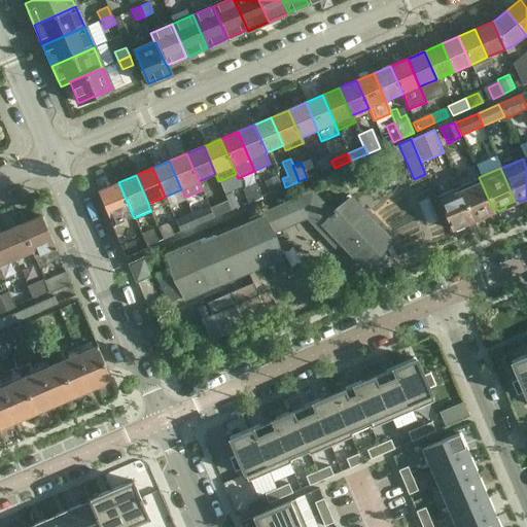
[(277,176),(264,181),(269,195),(282,188),(277,176)]
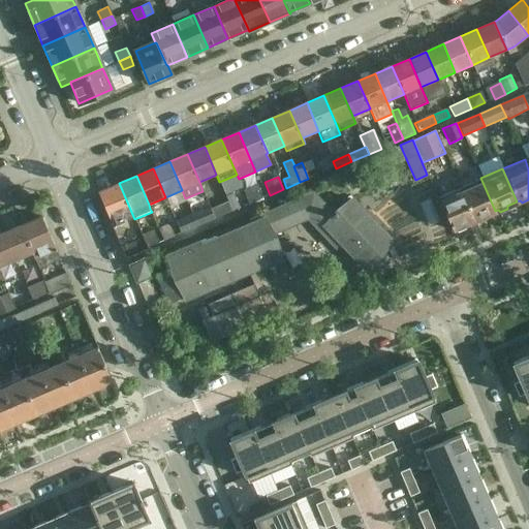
[(480,178),(459,187),(473,220),(476,219),(478,221),(487,218),(487,215),(495,211),(480,178)]
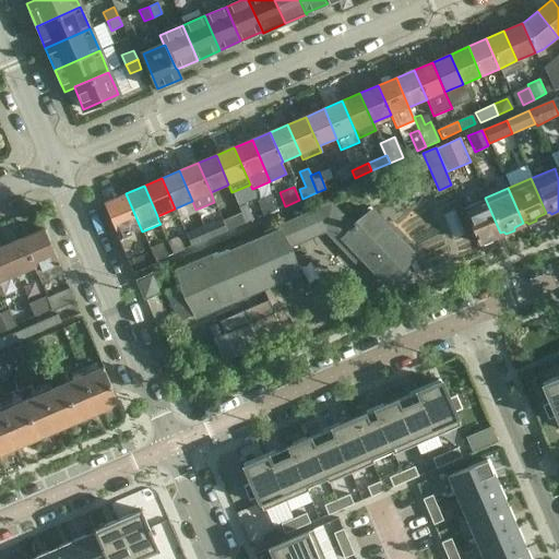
[(155,262),(142,232),(126,193),(104,203),(133,271),(155,262)]
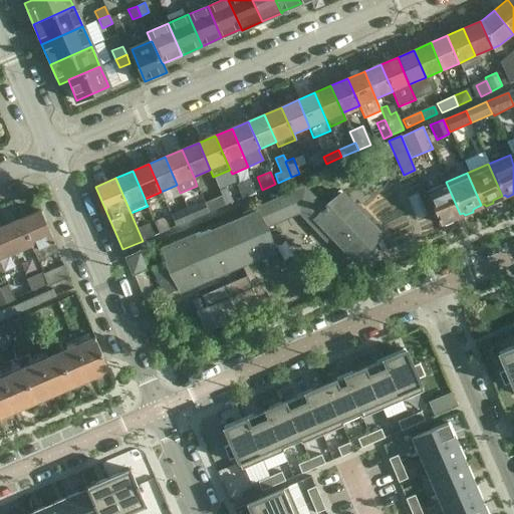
[(255,193),(249,179),(236,185),(242,198),(255,193)]
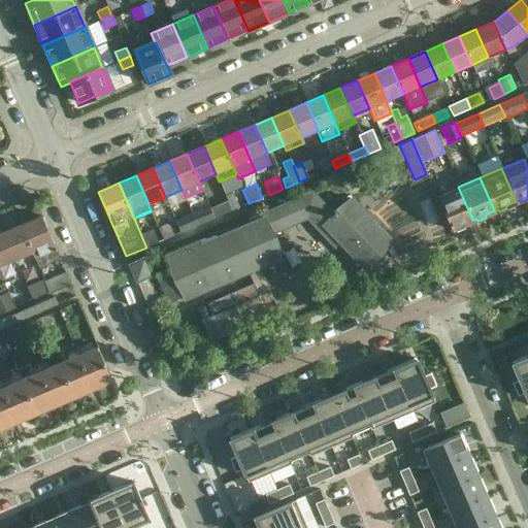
[(238,208),(229,187),(222,189),(227,201),(232,210),(238,208)]
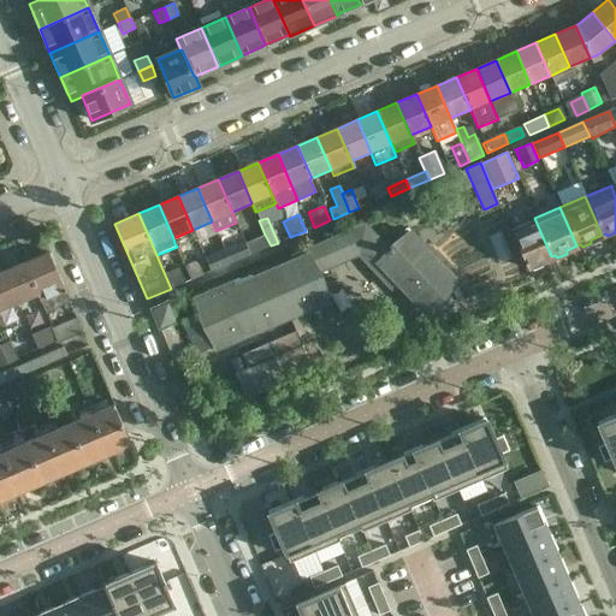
[(510,229),(526,267),(529,266),(532,268),(542,265),(542,261),(551,256),(534,218),(510,229)]
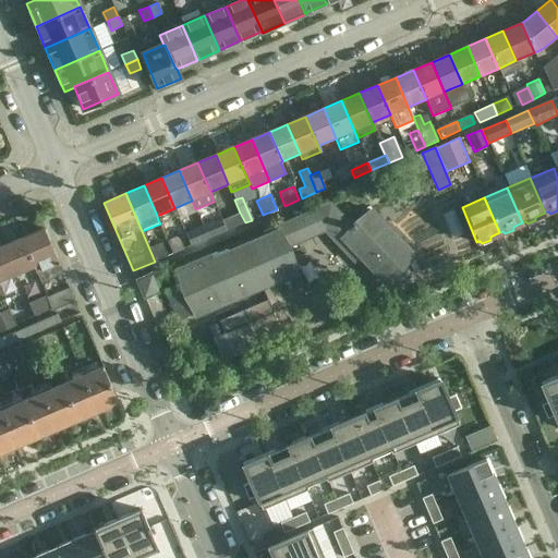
[(182,287),(166,294),(178,320),(194,313),(195,316),(197,315),(196,314),(228,301),(229,302),(230,301),(230,300),(261,286),(262,287),(268,300),(219,320),(225,332),(213,338),(222,362),(295,331),(274,280),(294,271),(294,273),(296,273),(284,245),(293,241),(293,242),(294,242),(294,235),(310,229),(315,233),(316,232),(315,232),(324,228),(353,257),(352,258),(353,261),(359,255),(362,257),(362,256),(384,279),(383,280),(384,281),(413,253),(411,252),(410,253),(371,213),(372,211),(371,209),(354,226),(353,223),(350,227),(328,205),(266,233),(267,235),(210,261),(208,256),(207,256),(207,258),(178,271),(177,269),(176,270),(182,287)]
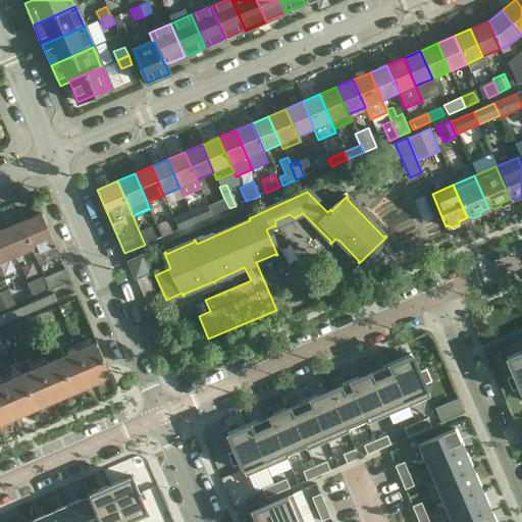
[(224,199),(208,205),(209,206),(207,207),(211,216),(229,208),(224,199)]
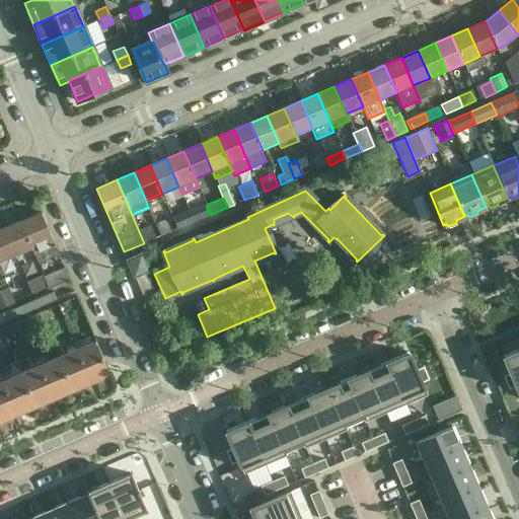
[(147,205),(149,208),(161,236),(169,232),(156,201),(147,205)]
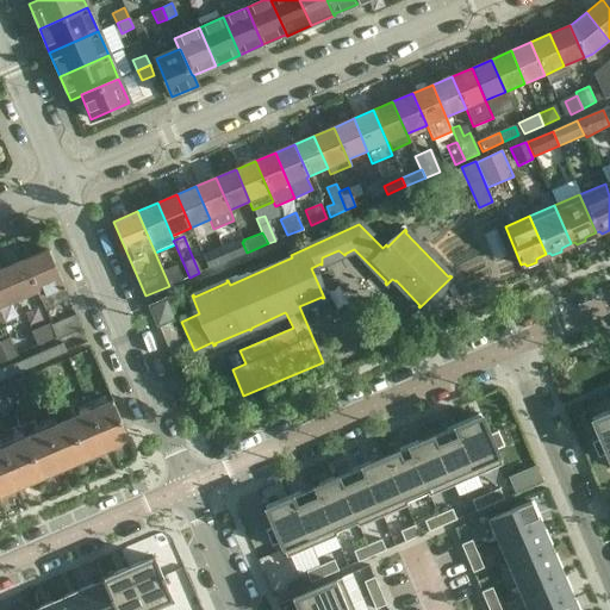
[(217,249),(203,255),(209,269),(224,262),(217,249)]
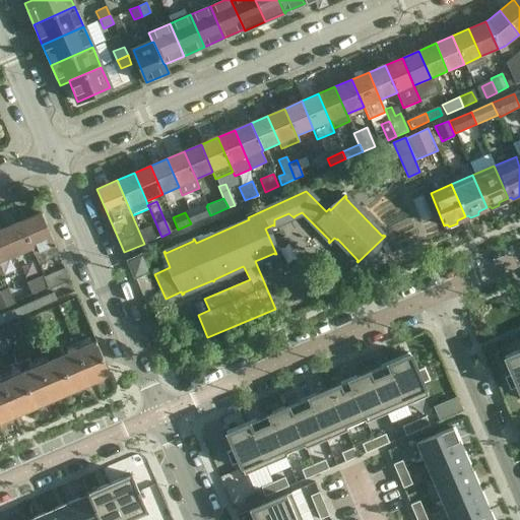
[(31,250),(35,256),(39,264),(59,255),(55,247),(41,213),(20,221),(33,250),(31,250)]
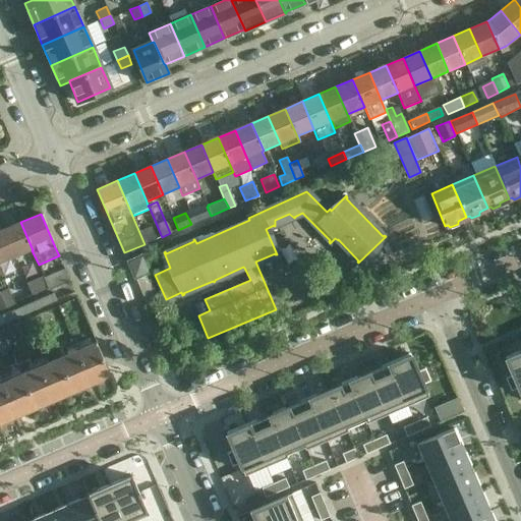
[(15,257),(32,250),(33,250),(20,222),(4,230),(15,257)]
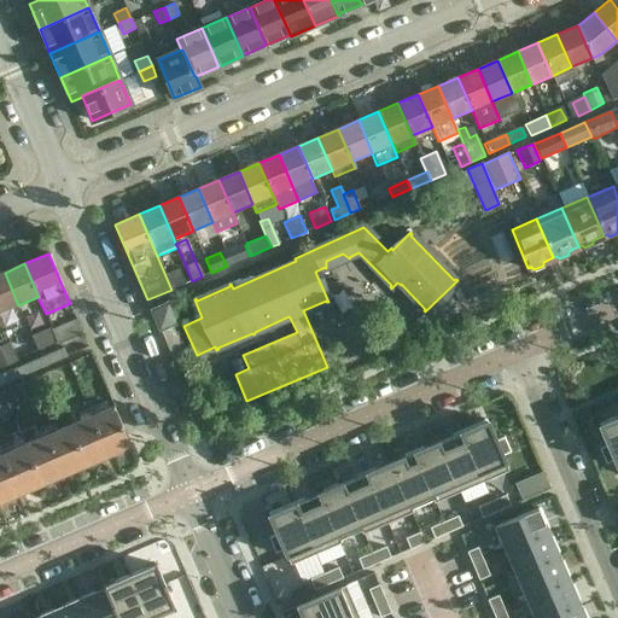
[(165,274),(173,290),(185,284),(179,269),(165,274)]
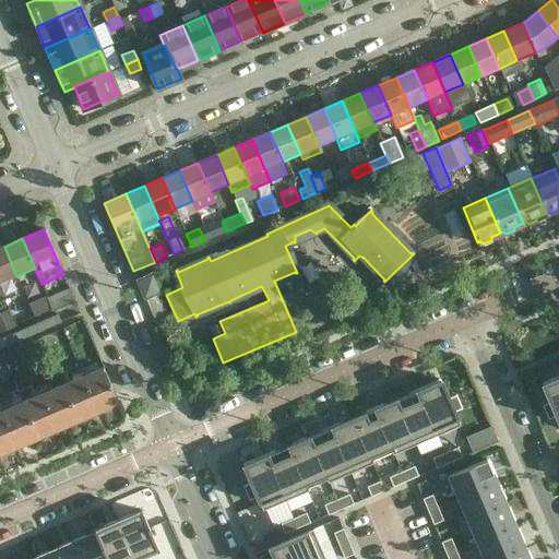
[(0,283),(16,276),(4,247),(0,248),(0,283)]
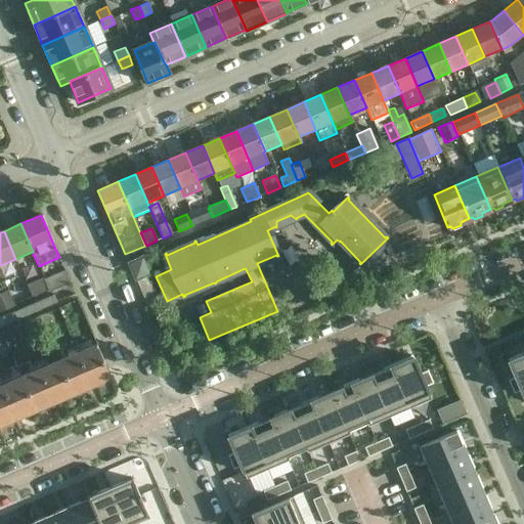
[(129,264),(136,280),(149,274),(142,259),(129,264)]
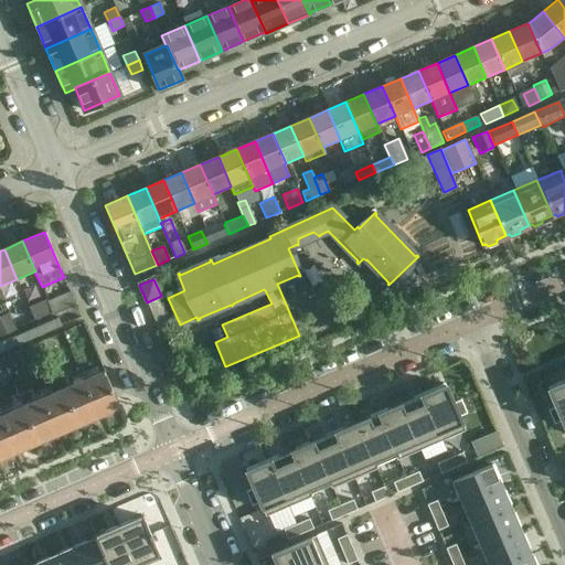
[(53,316),(76,306),(70,291),(46,302),(53,316)]
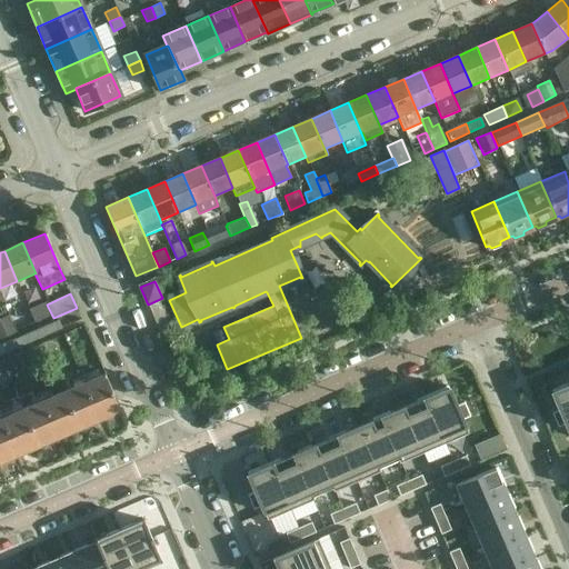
[(166,328),(169,327),(159,302),(149,306),(159,331),(166,328)]
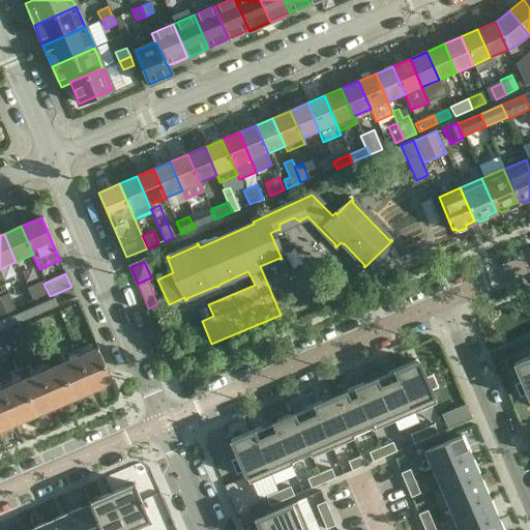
[(30,298),(31,301),(48,295),(42,283),(27,289),(30,298)]
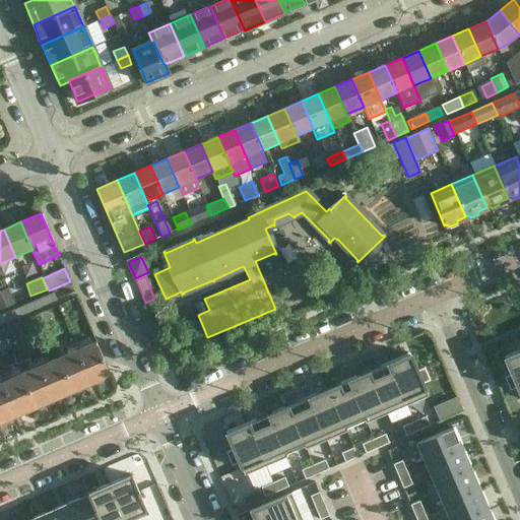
[(25,280),(15,284),(20,297),(29,293),(26,283),(25,280)]
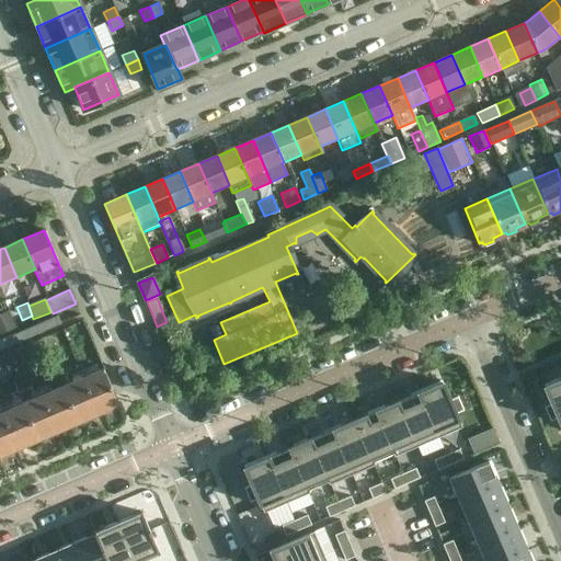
[(0,328),(0,330),(13,324),(10,316),(0,320),(0,328)]
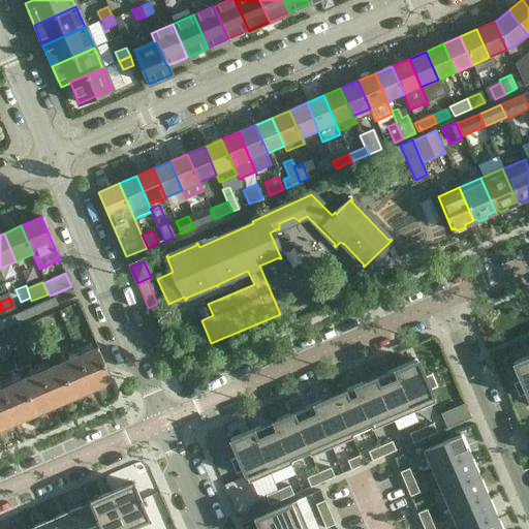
[(0,330),(58,306),(54,298),(0,320),(0,330)]
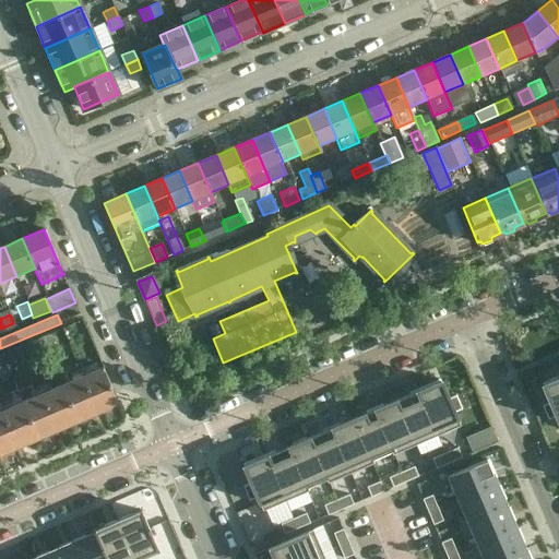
[(118,402),(103,367),(61,384),(76,420),(118,402)]
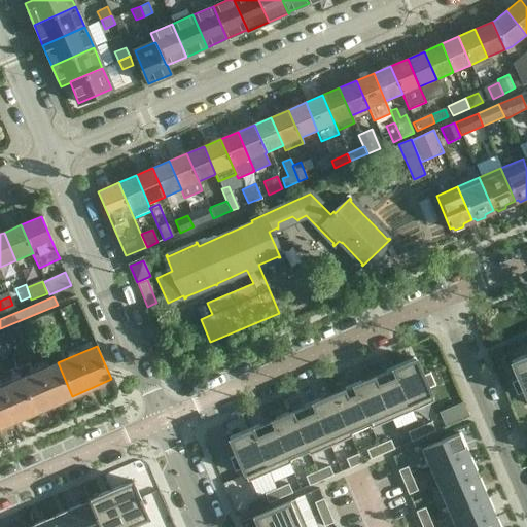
[(526,356),(512,363),(519,380),(512,383),(517,395),(524,392),(526,399),(526,356)]
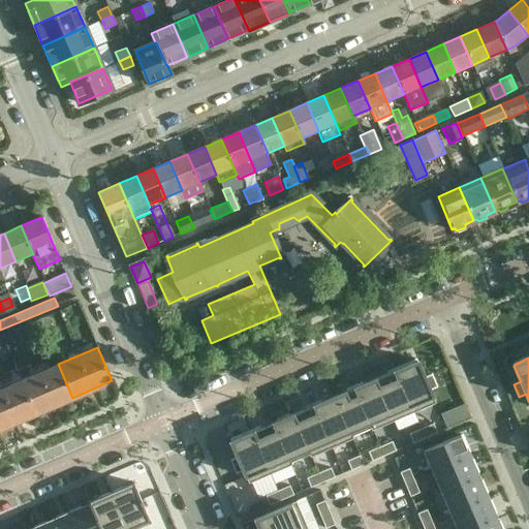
[(416,361),(396,370),(414,412),(435,403),(430,390),(436,386),(431,375),(425,378),(416,361)]
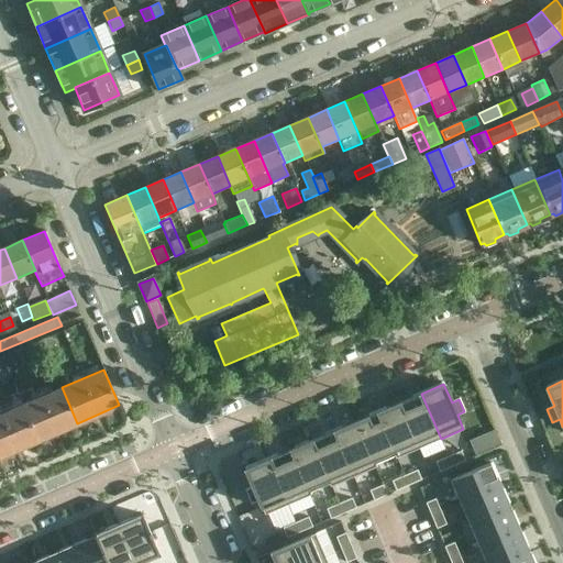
[(37,440),(77,423),(62,387),(22,404),(37,440)]
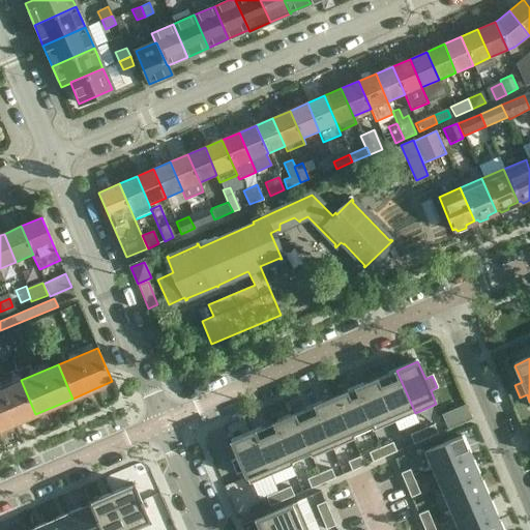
[(396,371),(376,380),(393,422),(415,413),(396,371)]
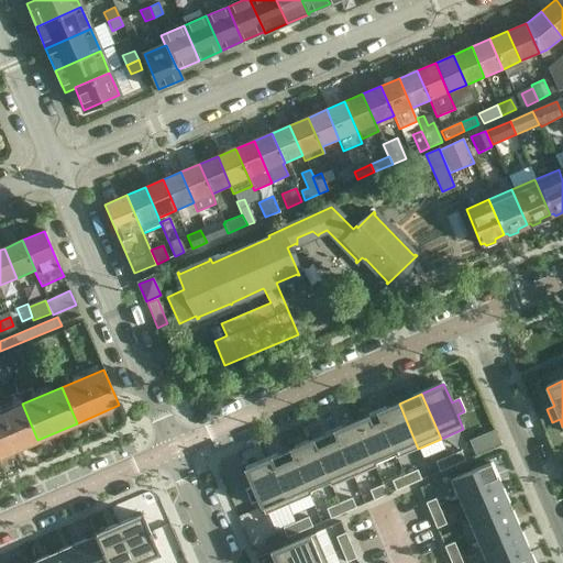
[(22,404),(0,414),(0,456),(37,440),(22,404)]
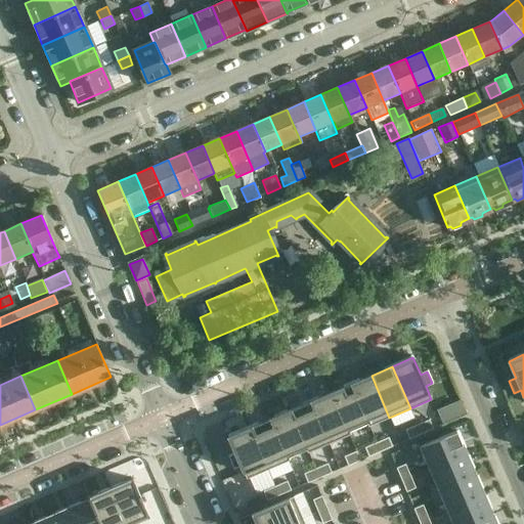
[(372,376),(351,384),(368,426),(389,418),(372,376)]
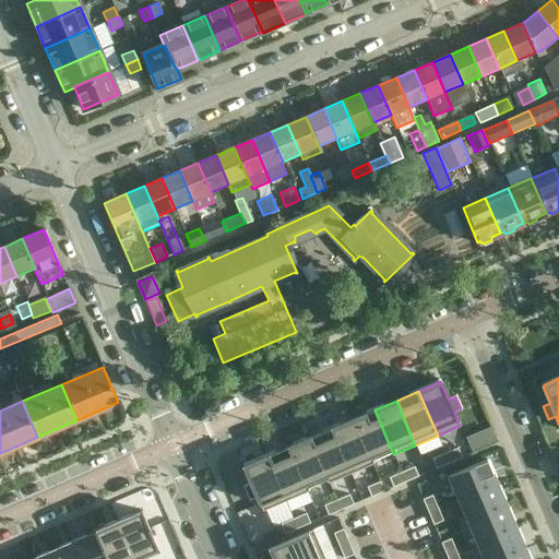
[(375,409),(353,419),(371,462),(392,453),(392,454),(393,454),(375,409)]
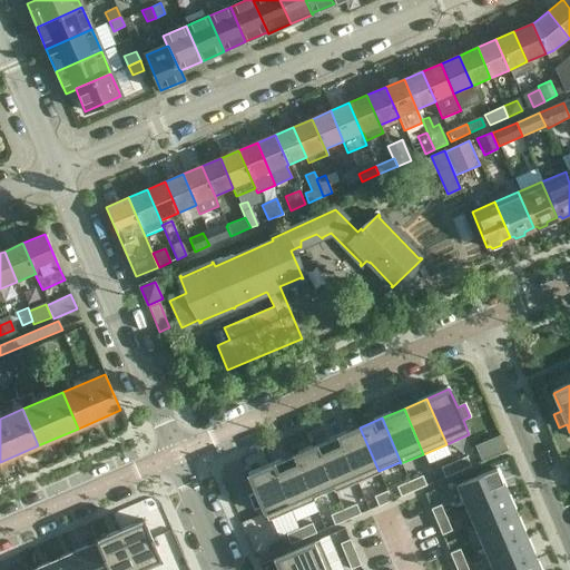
[(360,428),(336,438),(356,483),(380,473),(379,471),(360,428)]
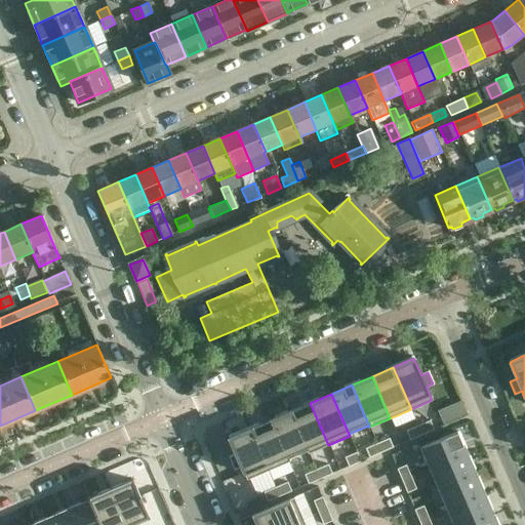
[(310,403),(290,411),(309,453),(328,445),(310,403)]
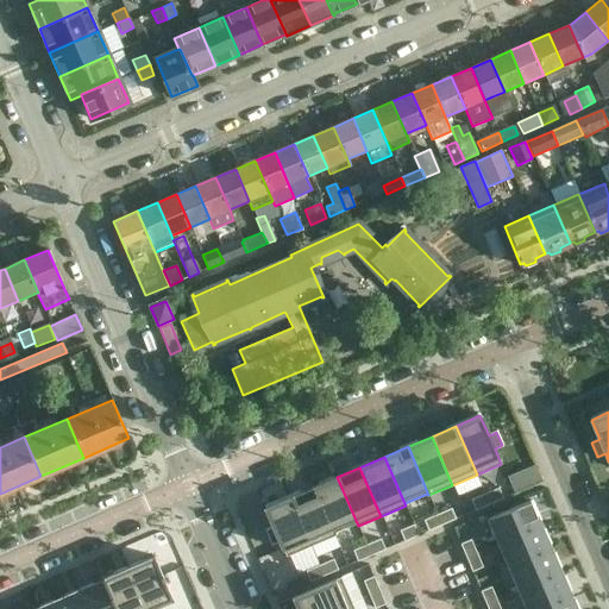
[(337,477),(313,487),(334,537),(336,535),(334,533),(356,523),(357,526),(358,526),(337,477)]
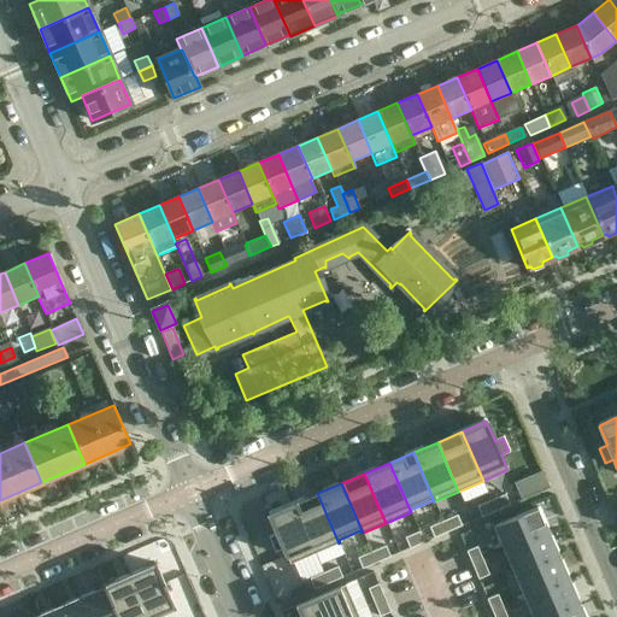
[(317,493),(294,504),(315,553),(339,544),(317,493)]
